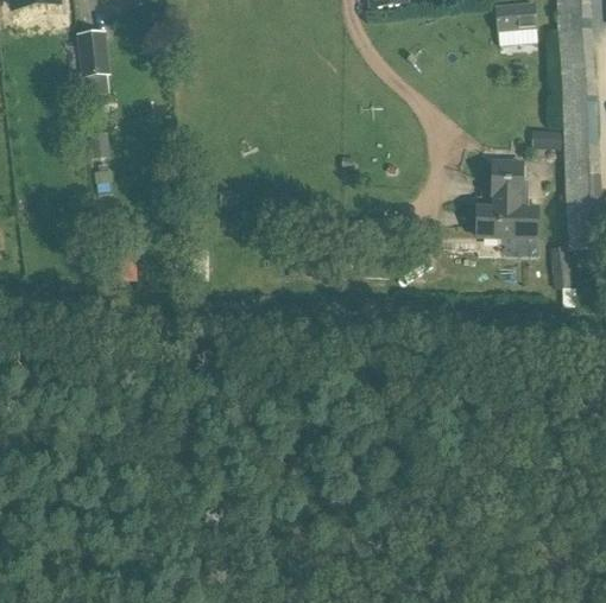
[(555,0),(556,7),(559,46),(561,73),(570,230),(572,246),(604,245),(601,197),(599,197),(598,172),(593,94),(587,5),(587,0),(555,0)]
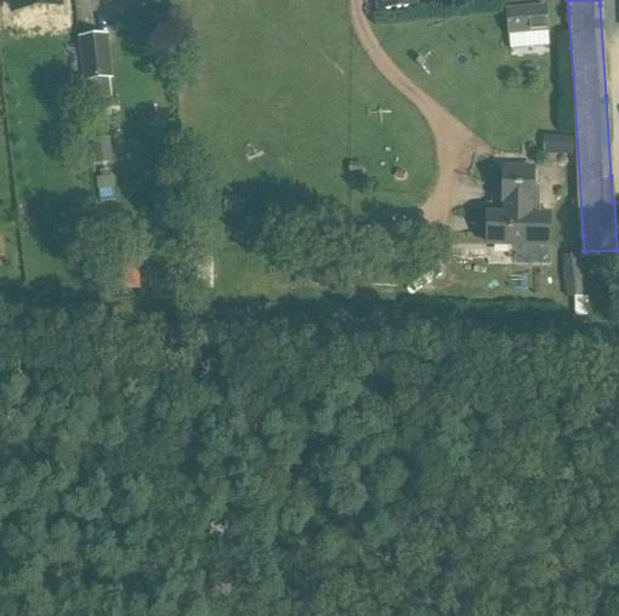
[(541,1),(504,5),(506,30),(507,46),(545,43),(544,27),(541,1)]
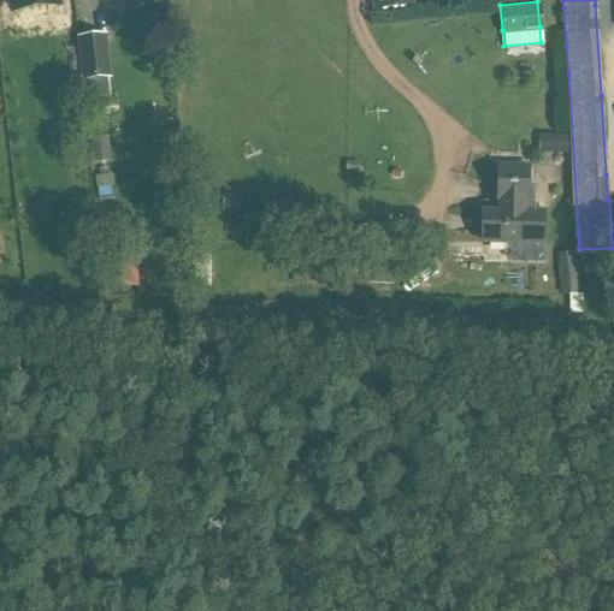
[(102,33),(80,35),(83,76),(107,72),(102,33)]
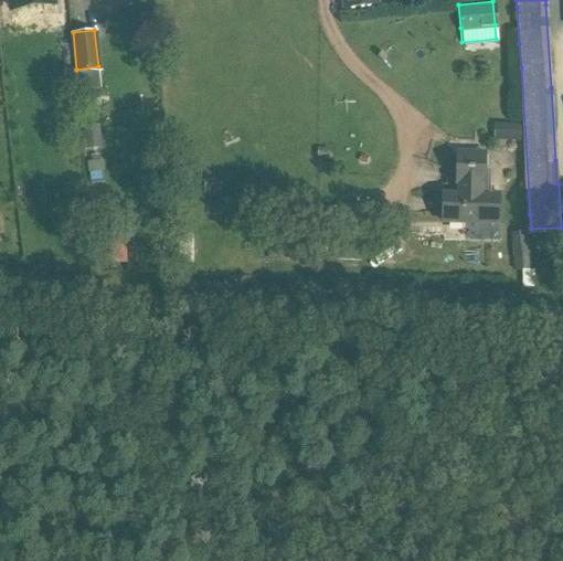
[(496,129),(497,140),(519,139),(519,128),(496,129)]
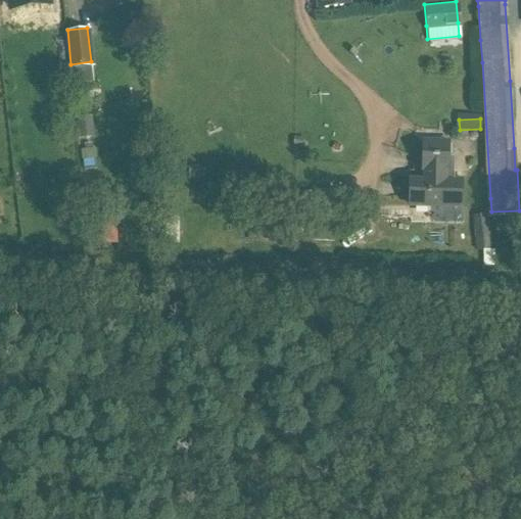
[(410,177),(409,202),(460,203),(460,177),(453,176),(453,171),(453,153),(445,153),(445,140),(422,139),(421,168),(423,168),(423,177),(410,177)]
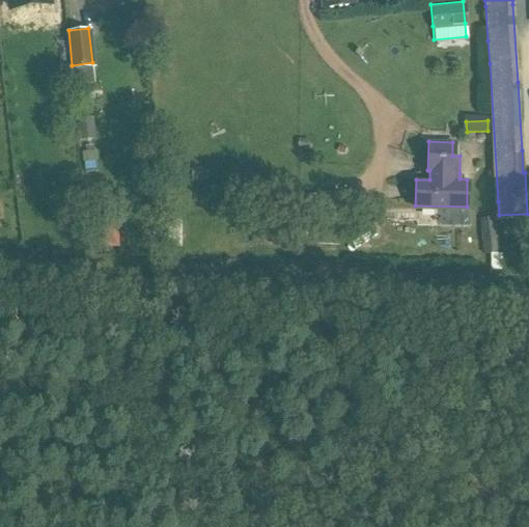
[(90,210),(91,246),(119,245),(119,210),(90,210)]
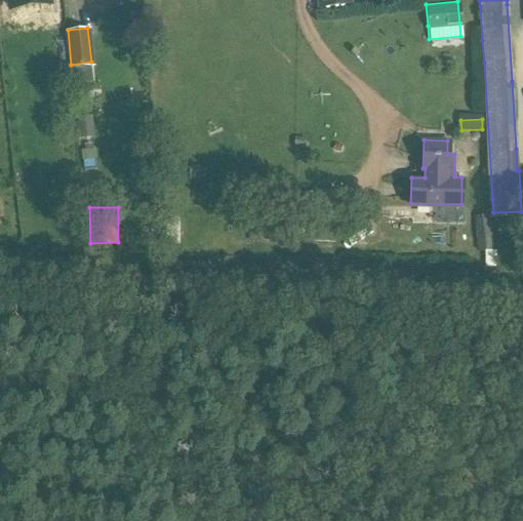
[(489,246),(486,212),(472,213),(474,247),(489,246)]
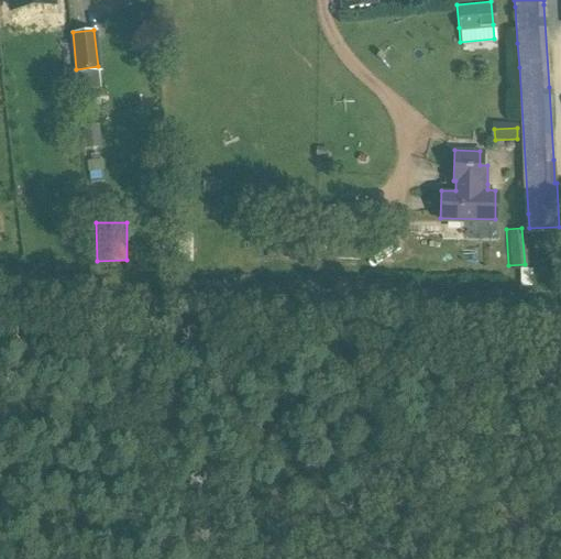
[(359,241),(330,240),(329,258),(359,258),(359,241)]
